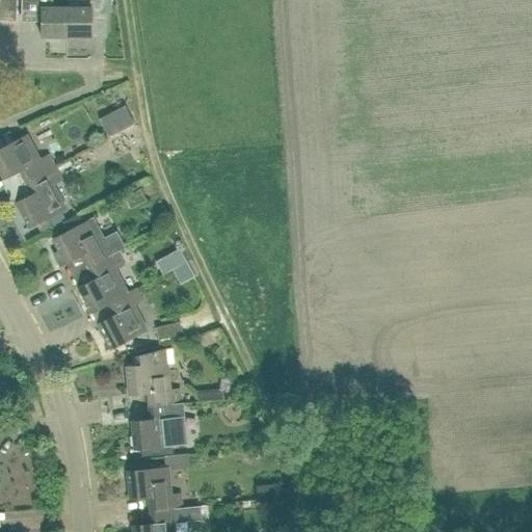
[(27,0),(28,12),(40,12),(40,37),(65,37),(65,6),(52,6),(51,0),(27,0)]
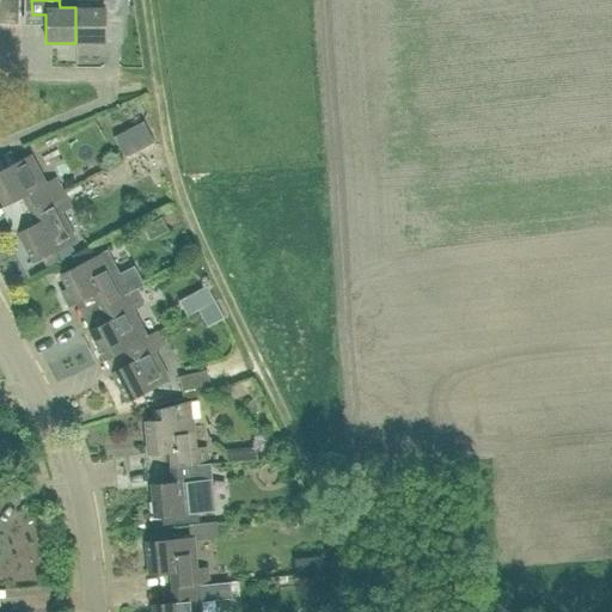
[(75,7),(75,43),(104,43),(104,16),(117,16),(117,0),(91,0),(91,7),(75,7)]
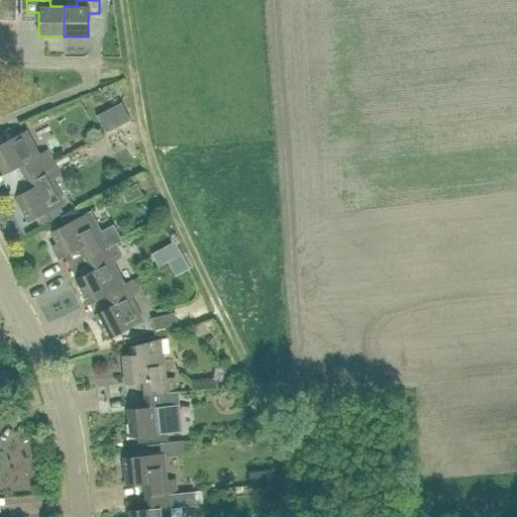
[(96,115),(105,133),(130,120),(121,102),(96,115)]
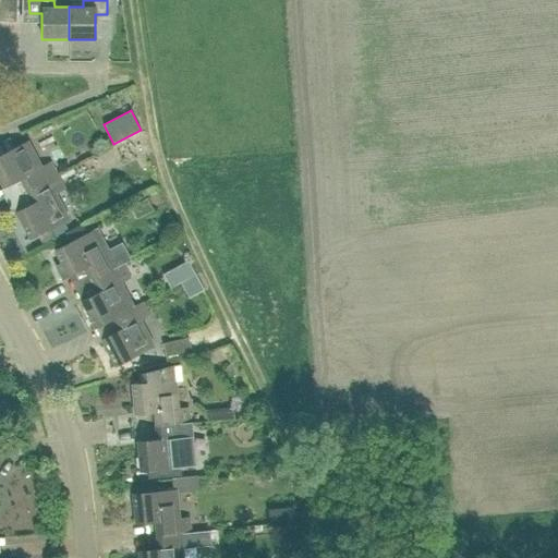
[(27,192),(57,176),(49,162),(40,167),(26,142),(0,156),(0,182),(2,187),(20,178),(27,192)]
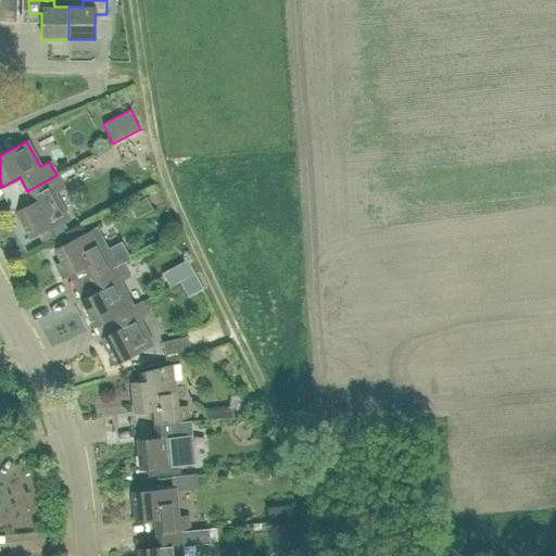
[(57,175),(27,191),(33,202),(15,211),(29,238),(49,228),(53,238),(68,230),(63,220),(67,218),(53,193),(63,188),(57,175)]
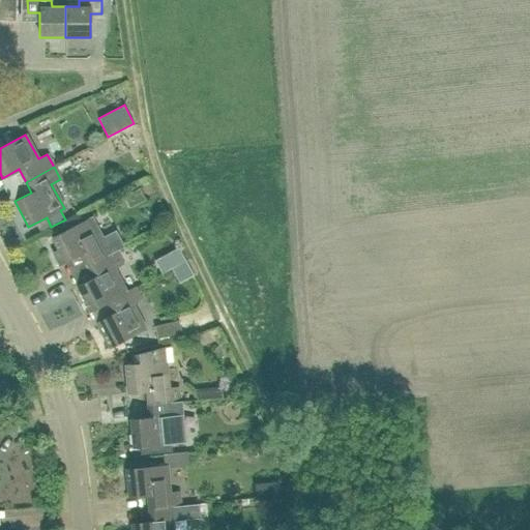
[(134,190),(140,203),(146,200),(140,188),(134,190)]
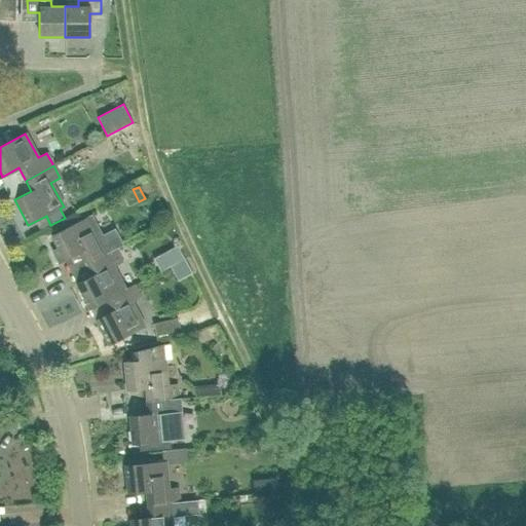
[(87,264),(114,250),(123,245),(114,228),(102,234),(91,215),(51,236),(58,248),(52,251),(59,263),(80,252),(87,264)]
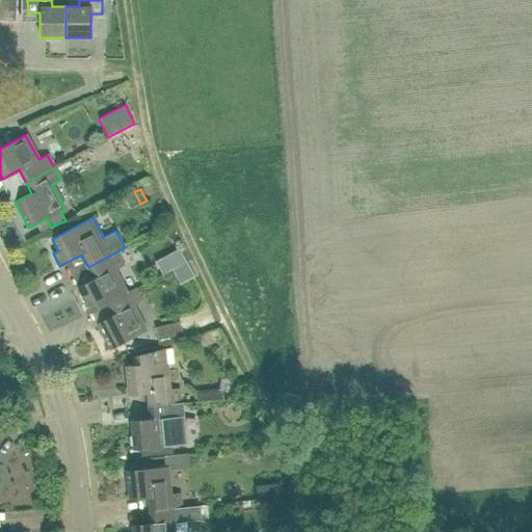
[(164,257),(171,269),(186,262),(179,248),(164,257)]
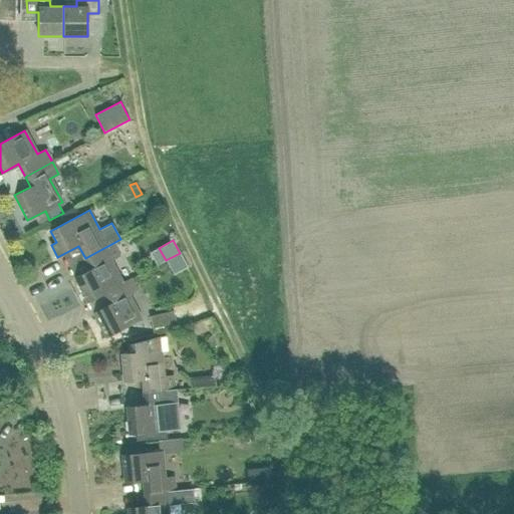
[(102,293),(122,283),(110,260),(117,256),(111,244),(85,258),(91,269),(75,277),(87,301),(102,293)]
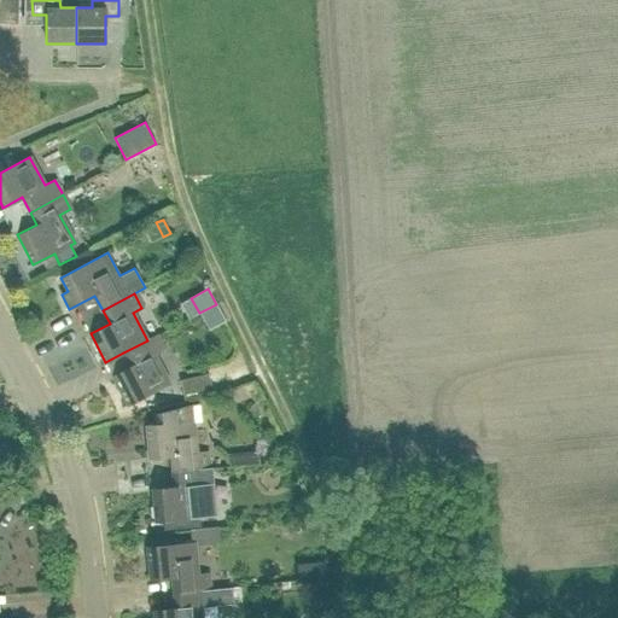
[(226,321),(216,304),(208,309),(217,326),(226,321)]
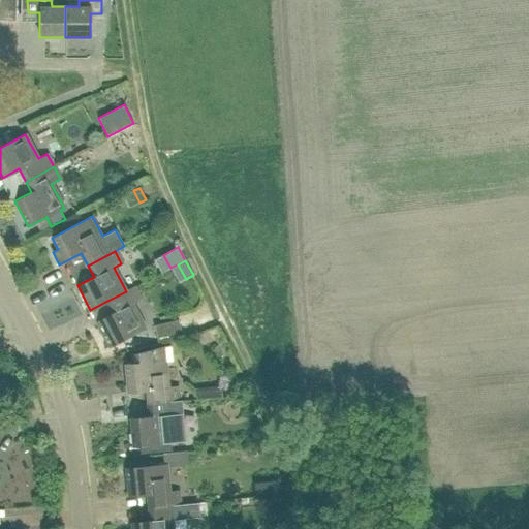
[(133,286),(126,291),(105,302),(112,313),(95,322),(109,346),(145,328),(132,304),(141,300),(133,286)]
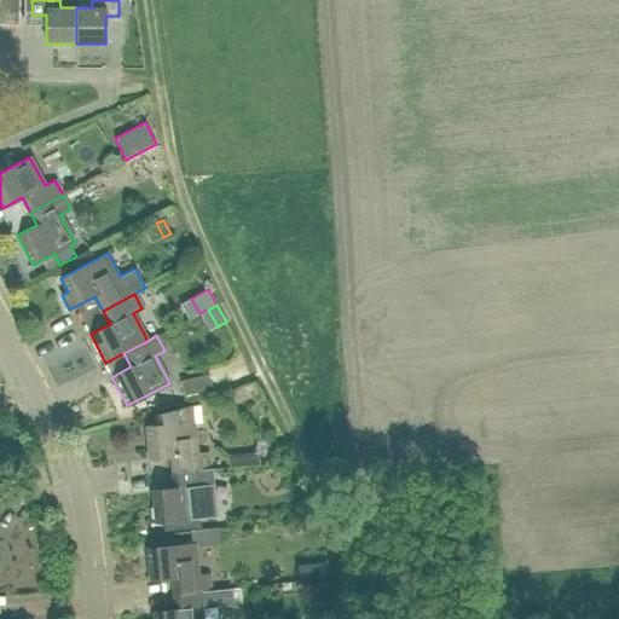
[(180,381),(184,398),(213,392),(209,375),(180,381)]
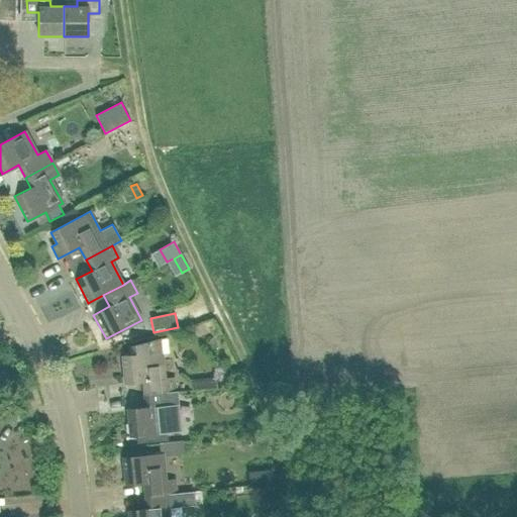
[(128,346),(129,355),(121,355),(124,383),(142,381),(143,394),(174,391),(173,377),(164,378),(161,352),(167,351),(166,338),(167,338),(166,336),(128,346)]
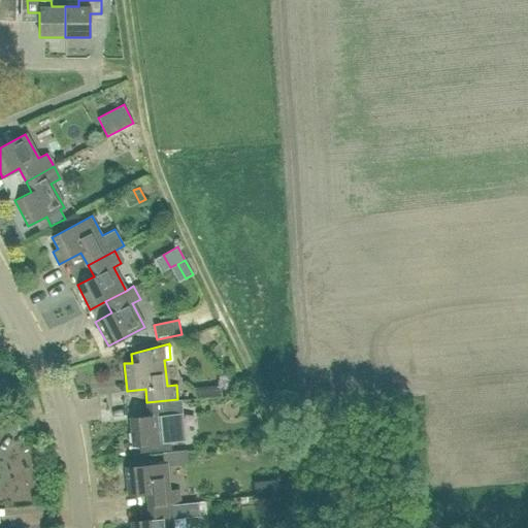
[(195,391),(196,399),(222,398),(221,389),(195,391)]
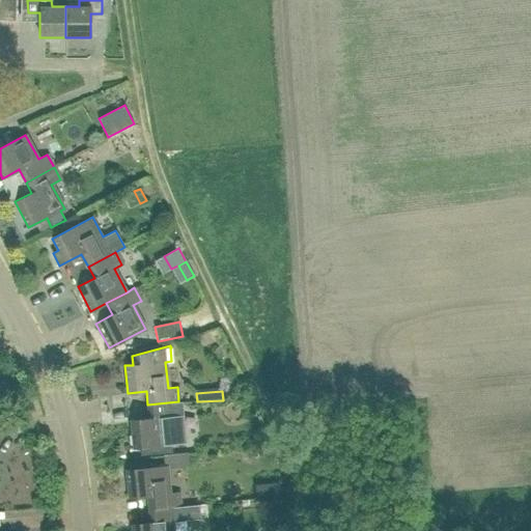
[(178,401),(147,404),(149,417),(130,419),(133,447),(140,446),(140,455),(172,452),(171,443),(173,443),(170,416),(179,416),(178,401)]
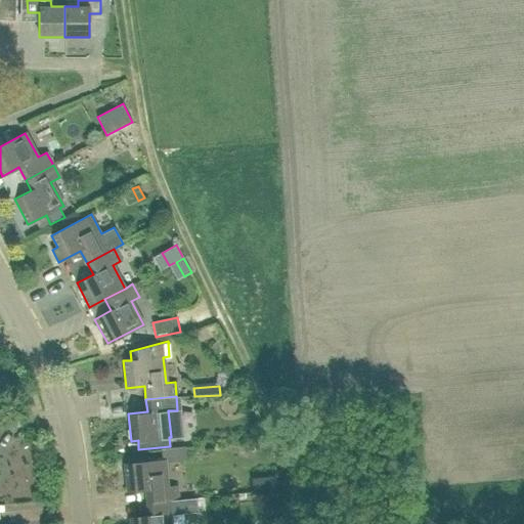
[(146,503),(177,499),(175,485),(167,486),(164,460),(124,464),(127,491),(145,489),(146,503)]
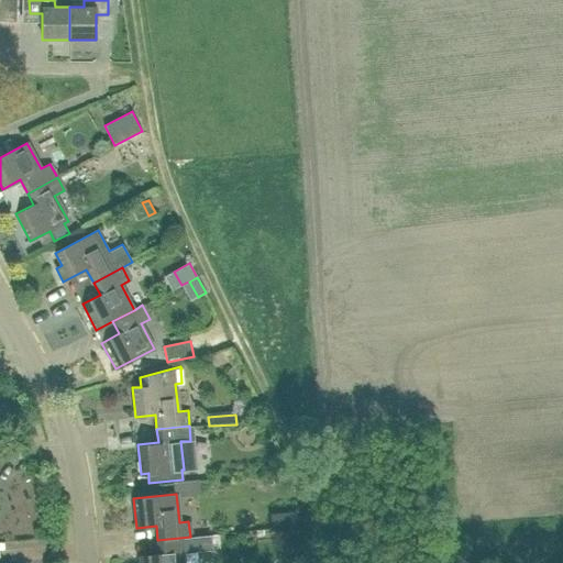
[(271,515),(272,529),(297,527),(296,512),(271,515)]
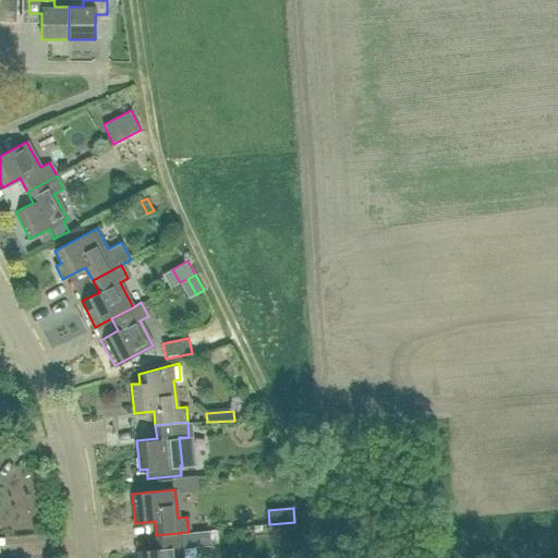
[(189,532),(156,535),(157,549),(137,552),(137,557),(181,557),(180,547),(190,546),(189,532)]
